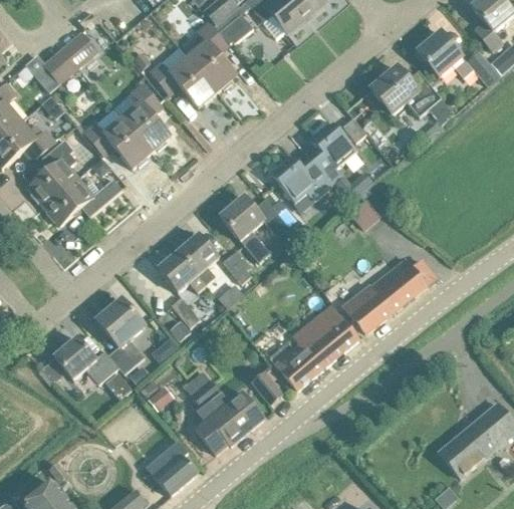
[(215,24),(238,5),(233,0),(214,0),(203,9),(215,24)]
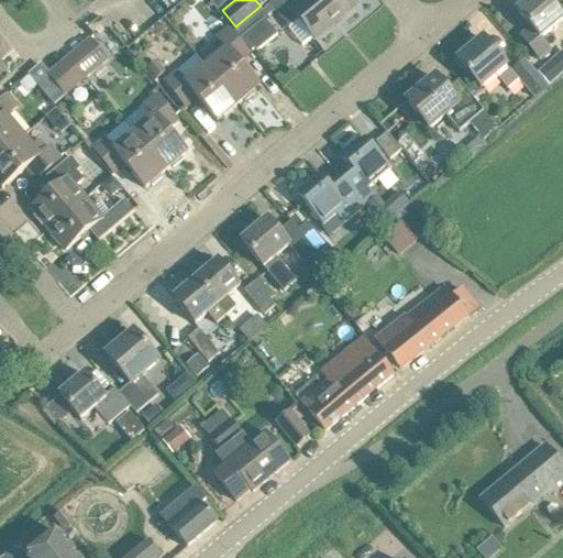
[(269,0),(234,29),(251,47),(254,45),(256,47),(277,31),(264,15),(273,7),(287,24),(297,15),(300,19),(313,35),(355,1),(354,0),(269,0)]
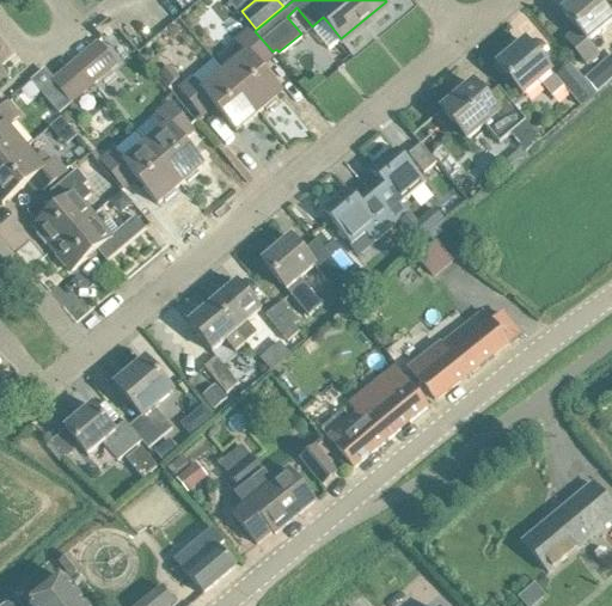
[(611,16),(598,0),(568,0),(561,6),(576,25),(564,35),(586,61),(598,50),(587,37),(611,17),(611,16)]
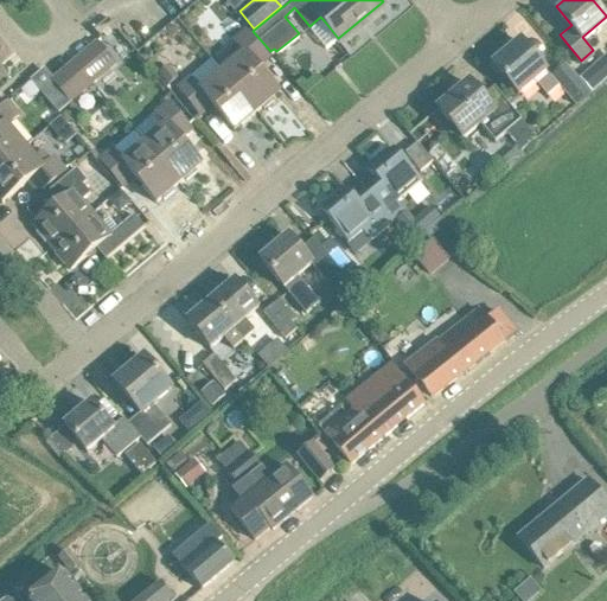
[(256,108),(279,89),(257,64),(268,53),(253,36),(247,29),(234,39),(244,51),(223,69),(244,95),(256,108)]
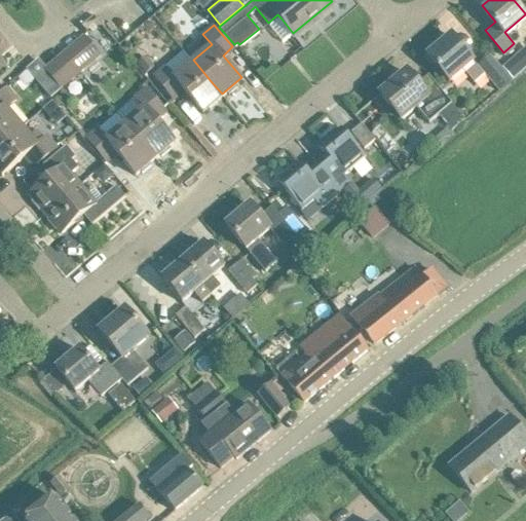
[(477,63),(473,59),(450,32),(426,51),(449,78),(462,67),(474,80),(484,71),(498,88),(512,77),(490,51),(477,63)]
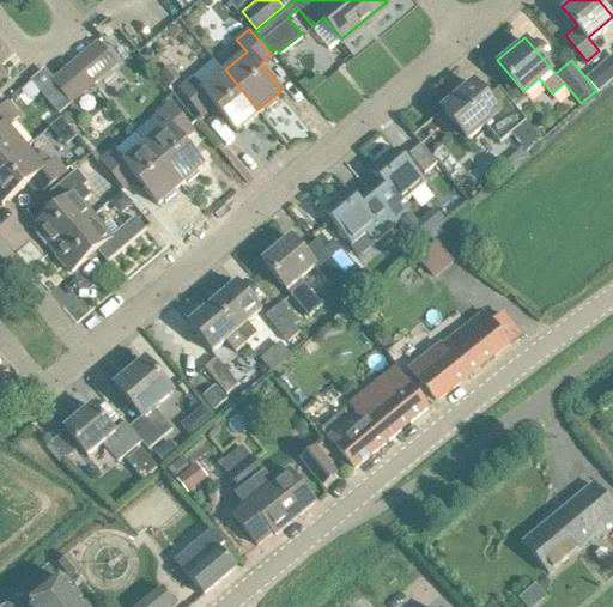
[(93,80),(116,60),(97,38),(74,58),(93,80)]
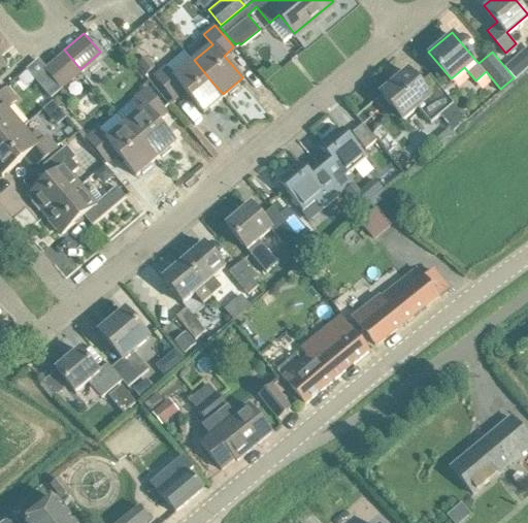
[(294,50),(302,43),(294,33),(287,39),(294,50)]
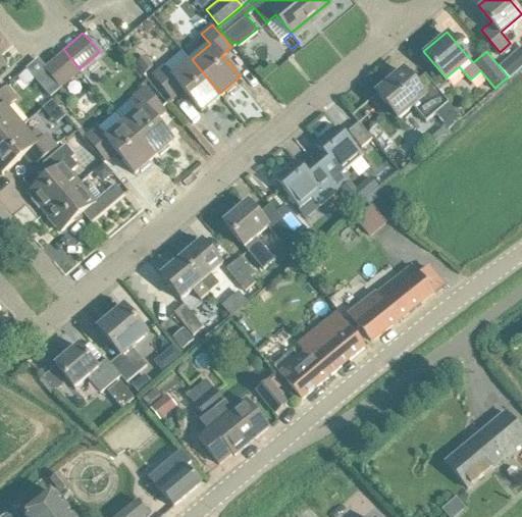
[(220,93),(210,82),(192,59),(181,47),(164,62),(165,64),(153,74),(171,97),(183,87),(201,109),(220,93)]
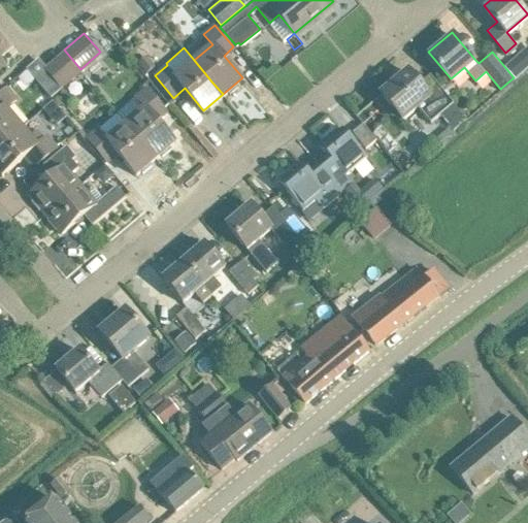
[(80,69),(64,50),(45,66),(61,85),(80,69)]
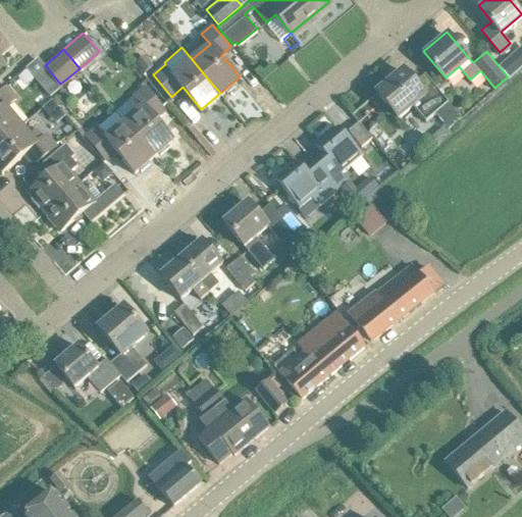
[(521,59),(513,50),(498,63),(508,74),(518,66),(521,61),(521,59)]
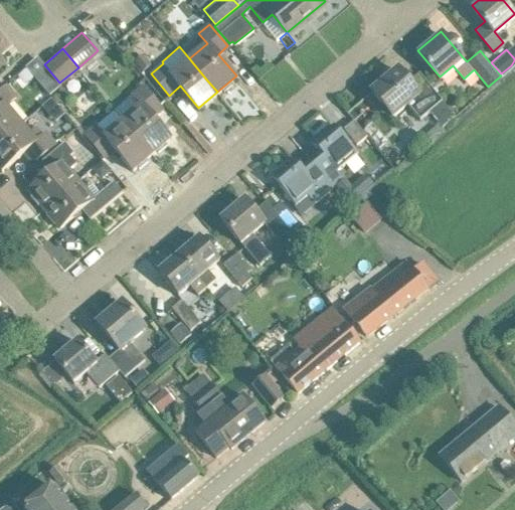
[(142,69),(152,61),(143,51),(134,59),(142,69)]
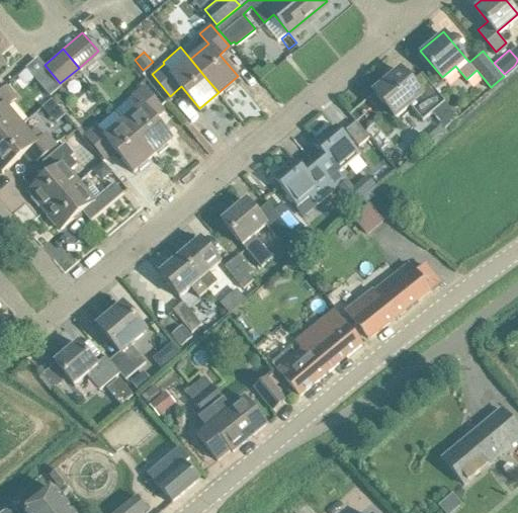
[(419,84),(403,65),(400,68),(373,90),(395,115),(410,103),(421,117),(432,109),(441,120),(444,124),(456,114),(443,99),(444,98),(421,71),(421,72),(426,79),(419,84)]
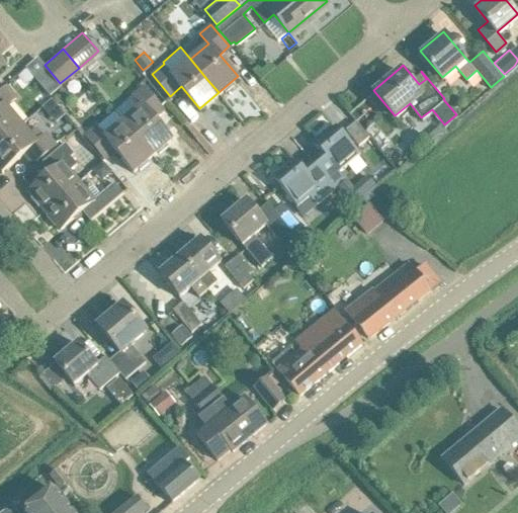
[(0,139),(20,121),(5,103),(16,94),(7,83),(0,89),(0,139)]
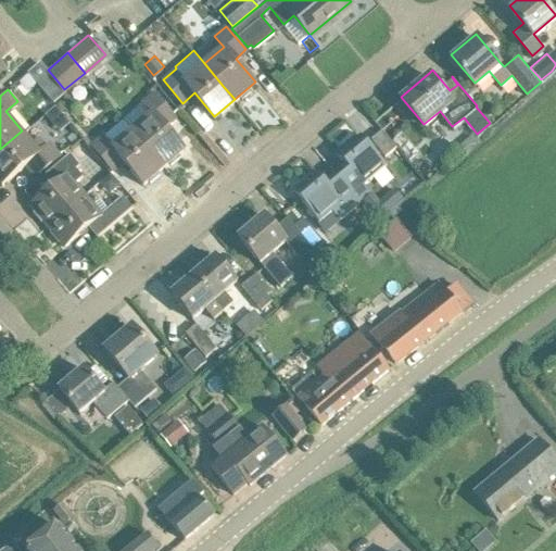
[(163,165),(184,148),(164,124),(175,115),(154,90),(142,101),(151,112),(131,128),(163,165)]
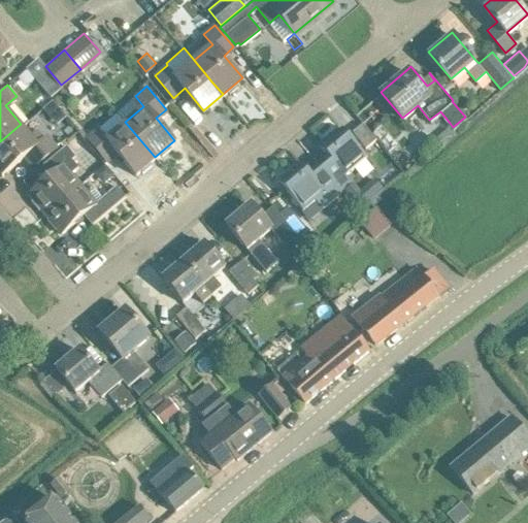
[(393,113),(385,122),(402,140),(411,131),(393,113)]
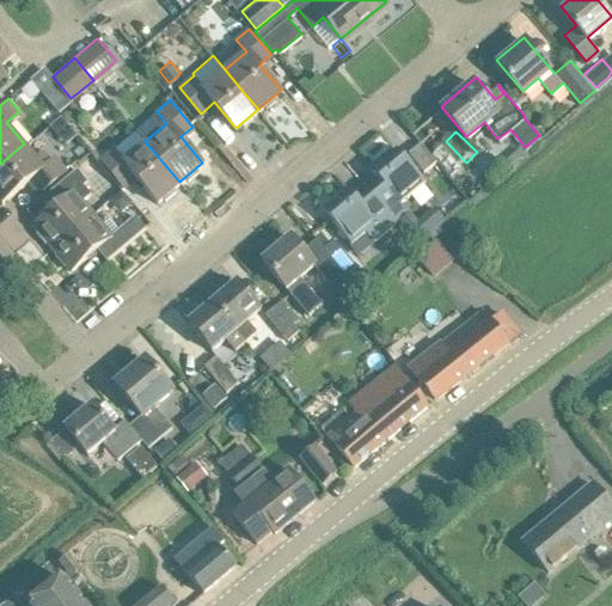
[(421,140),(409,151),(423,169),(436,159),(421,140)]
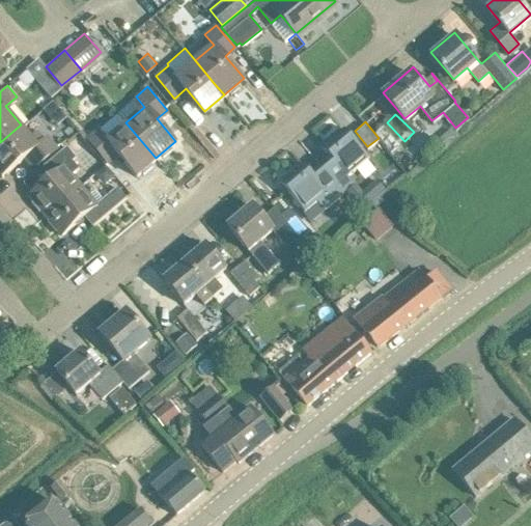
[(156,158),(126,122),(107,139),(99,128),(88,137),(94,144),(107,160),(117,151),(136,173),(156,158)]
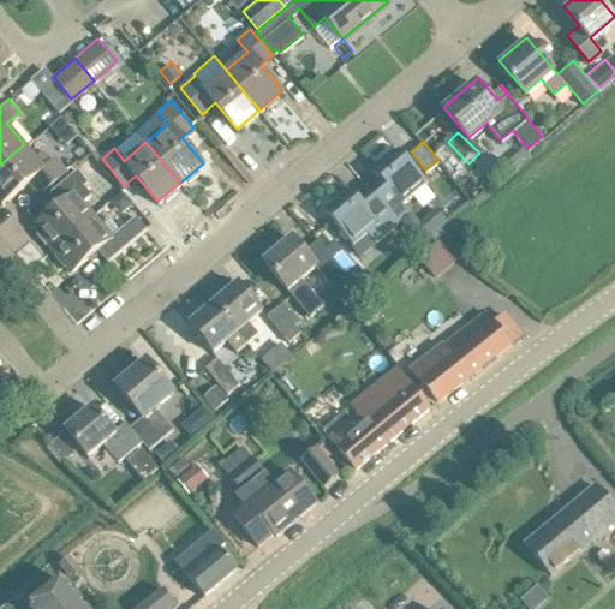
[(34,156),(24,144),(0,165),(0,198),(3,202),(28,180),(39,192),(66,169),(55,157),(53,159),(43,147),(34,156)]
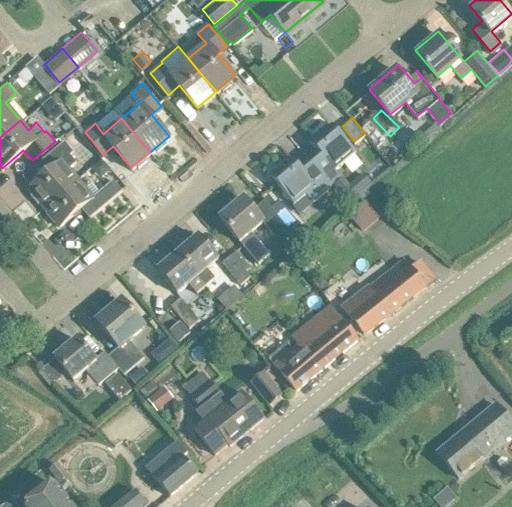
[(331,184),(342,176),(335,168),(356,150),(331,121),(310,139),(316,147),(307,155),(331,184)]
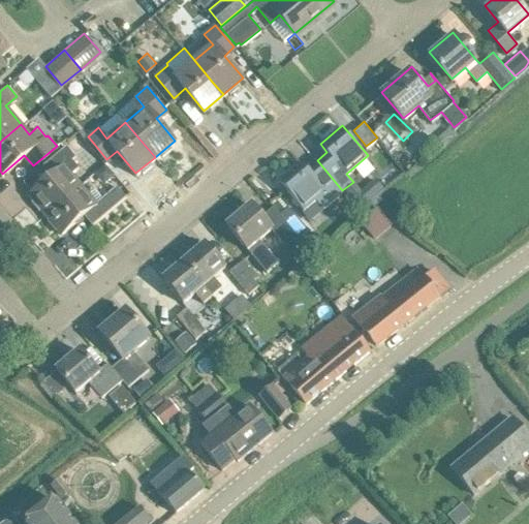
[(447,125),(436,136),(432,140),(436,144),(452,130),(452,129),(447,125)]
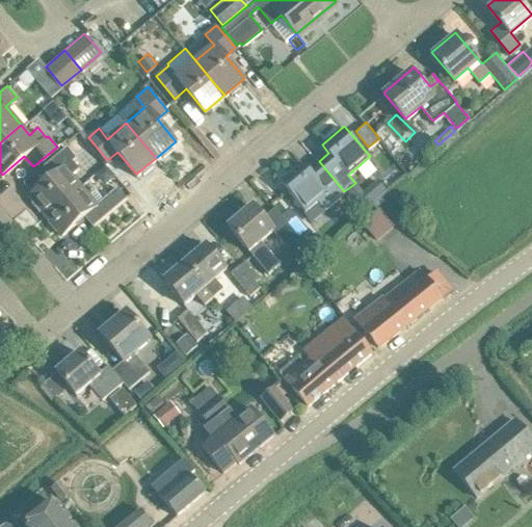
[(76,150),(80,147),(86,140),(79,131),(69,139),(76,150)]
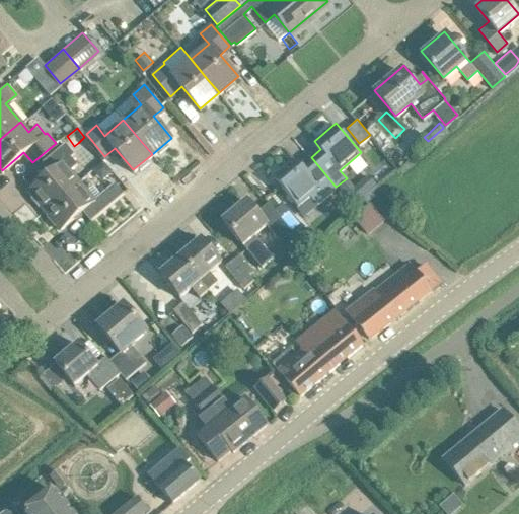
[(45,209),(79,179),(70,169),(79,161),(72,154),(75,152),(65,140),(57,147),(42,160),(50,170),(28,189),(45,209)]
